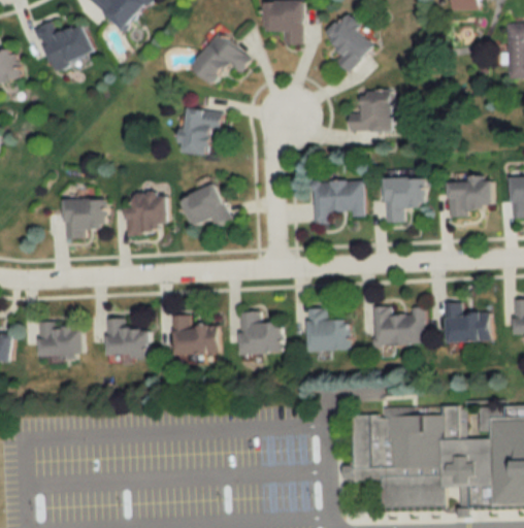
[(152,0),(90,0),(126,31),(152,0)]
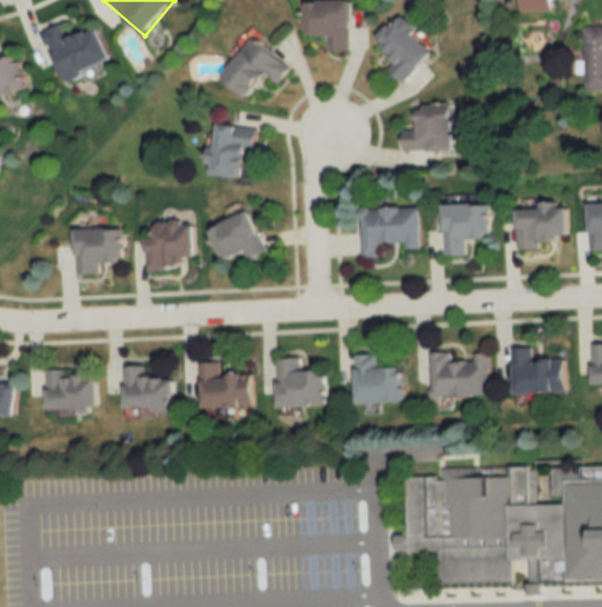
[(302,0),(302,36),(326,36),(326,51),(348,51),(348,0),(302,0)]
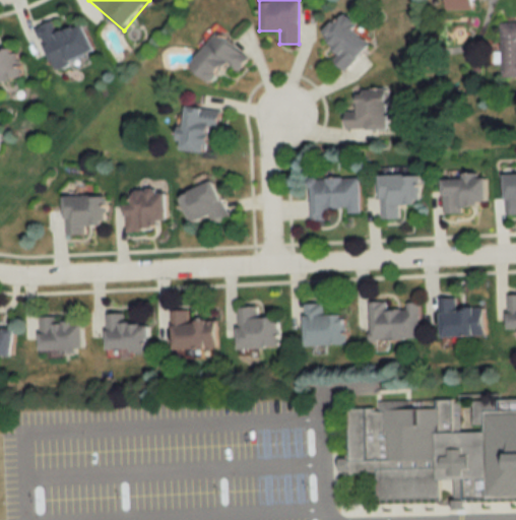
[(471,10),(471,0),(443,0),(444,10),(471,10)]
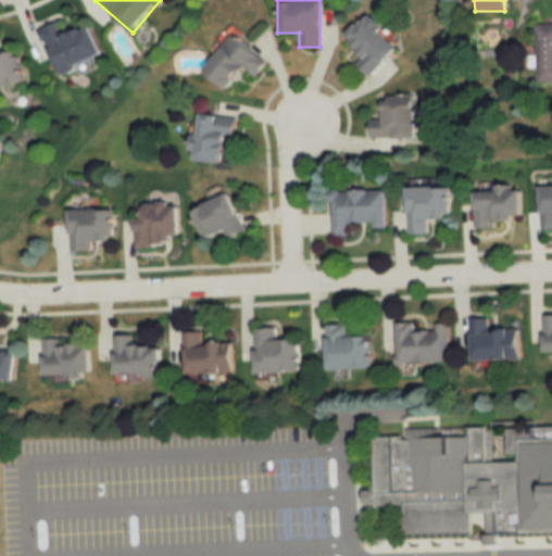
[(398,49),(368,14),(345,34),(363,55),(355,62),(366,75),(398,49)]
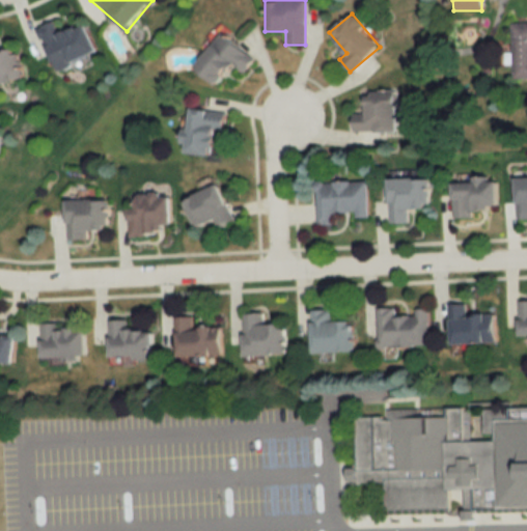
[(54,71),(98,53),(84,23),(58,34),(52,21),(36,28),(54,71)]
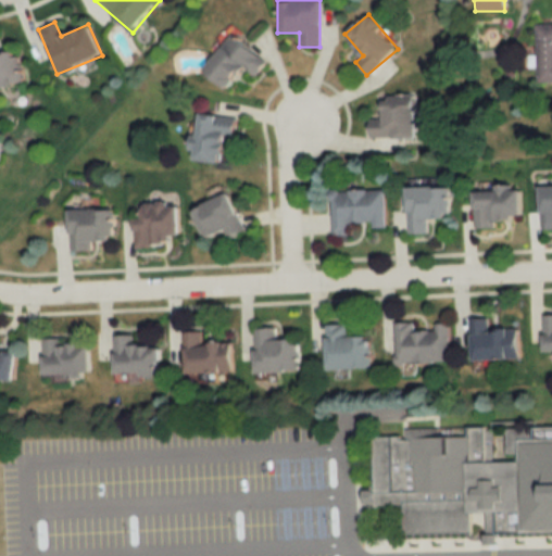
[(551,23),(535,24),(535,81),(551,81),(551,23)]
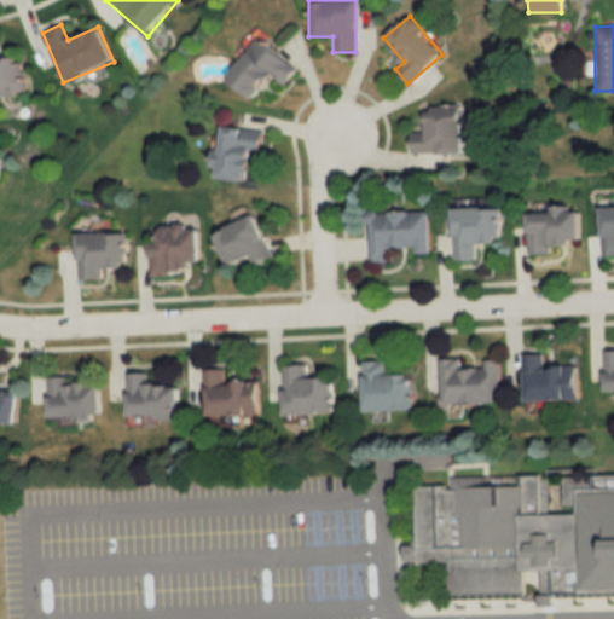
[(226,74),(250,98),(271,76),(281,85),(294,70),(260,38),(226,74)]
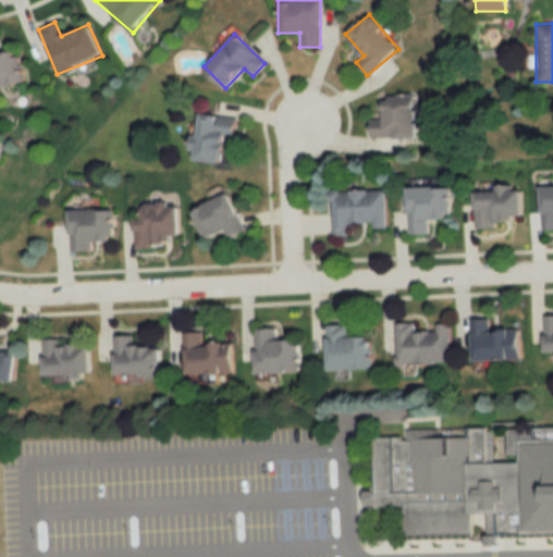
[(0,86),(21,84),(16,51),(0,53),(0,86)]
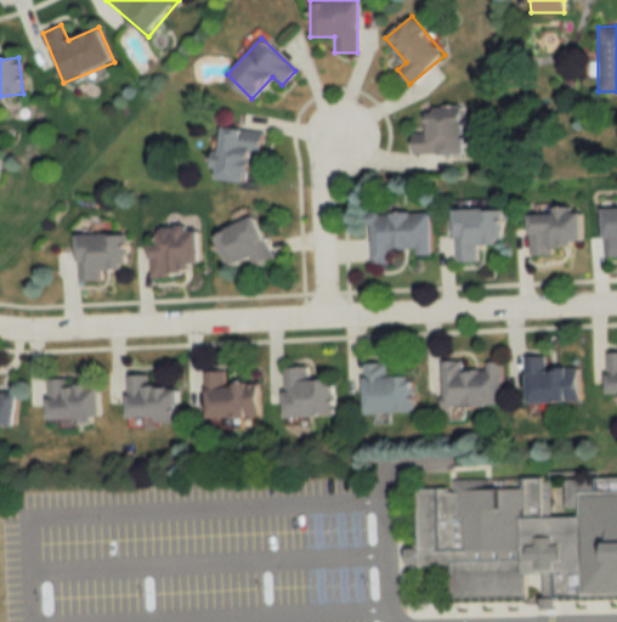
[(414,156),(465,154),(464,106),(429,107),(429,134),(413,134),(414,156)]
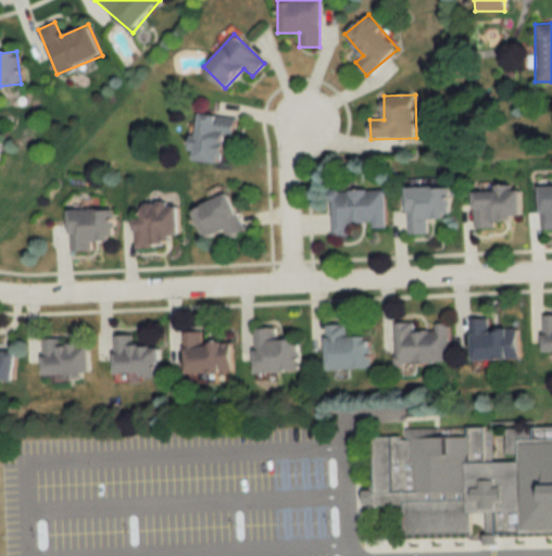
[(236,117),(200,112),(192,158),(222,163),(226,136),(233,137),(236,117)]
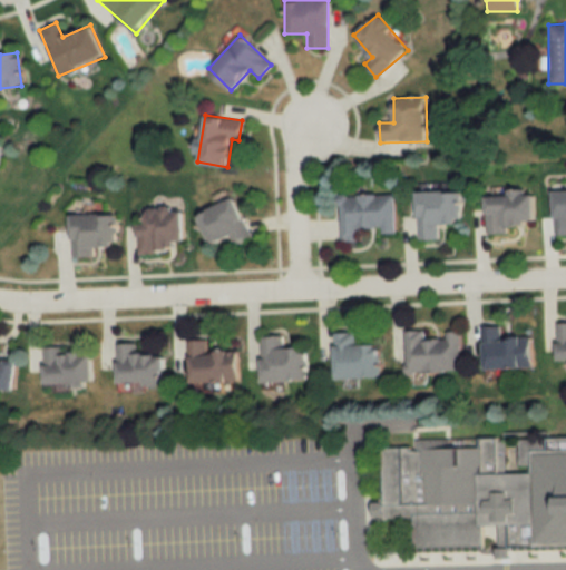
[(565,189),(553,189),(554,235),(565,234),(565,189)]
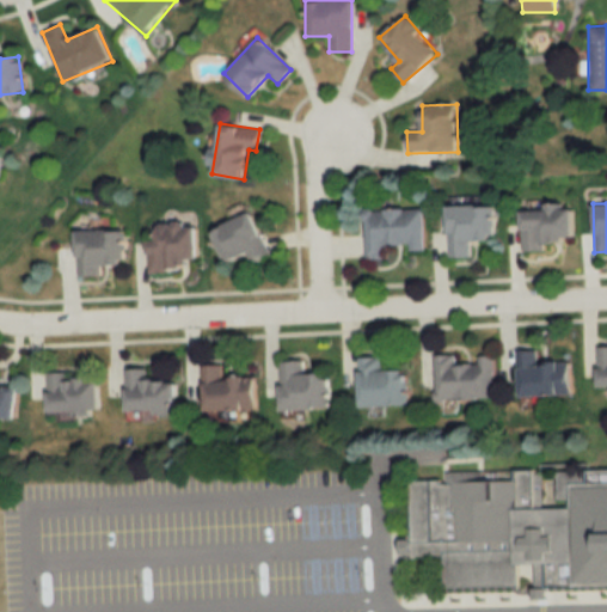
[(447,207),(447,257),(468,257),(468,240),(491,240),(491,206),(447,207)]
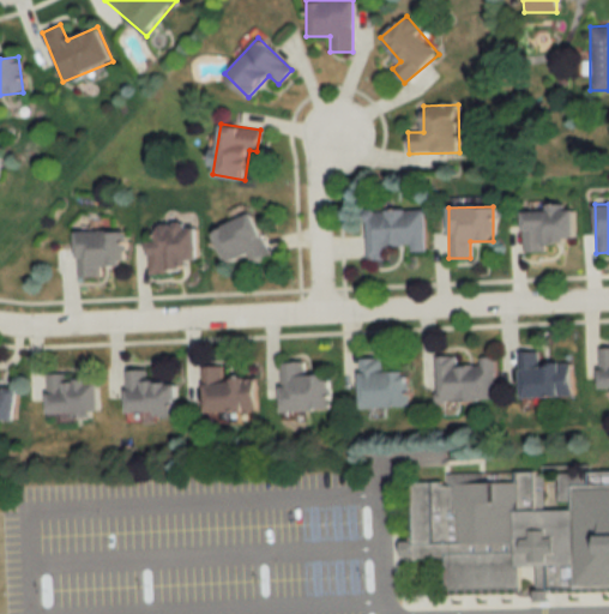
[(523,208),(523,252),(544,251),(544,241),(574,241),(574,208),(523,208)]
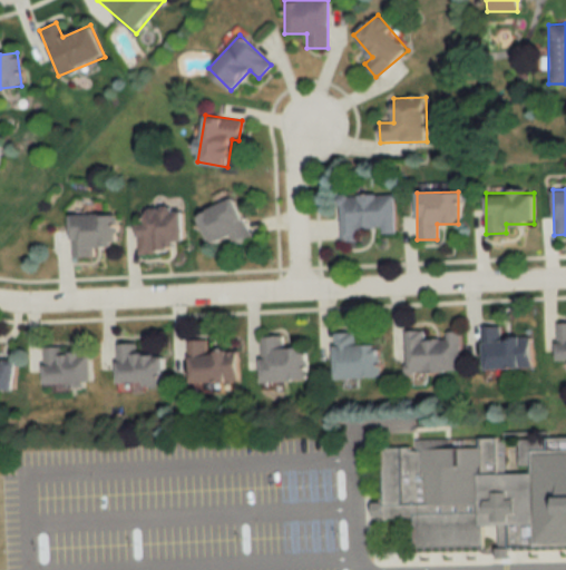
[(393,234),(392,194),(338,195),(339,243),(361,242),(360,228),(381,228),(381,234),(393,234)]
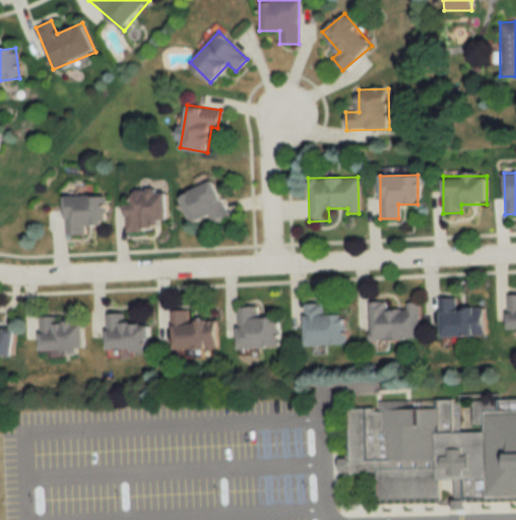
[(180,194),(190,223),(209,216),(211,223),(228,217),(214,182),(180,194)]
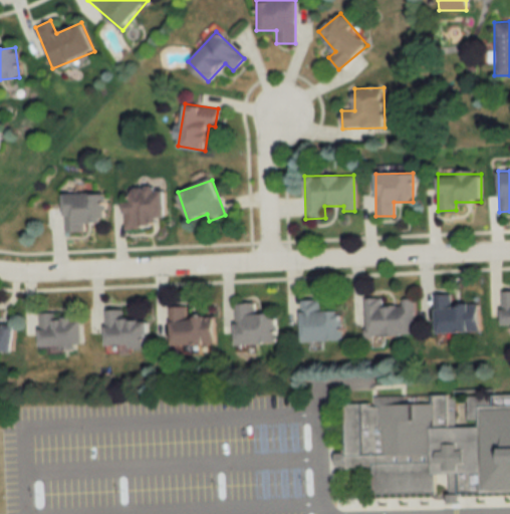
[(122,201),(122,228),(156,228),(156,217),(165,217),(165,189),(131,189),(131,201),(122,201)]
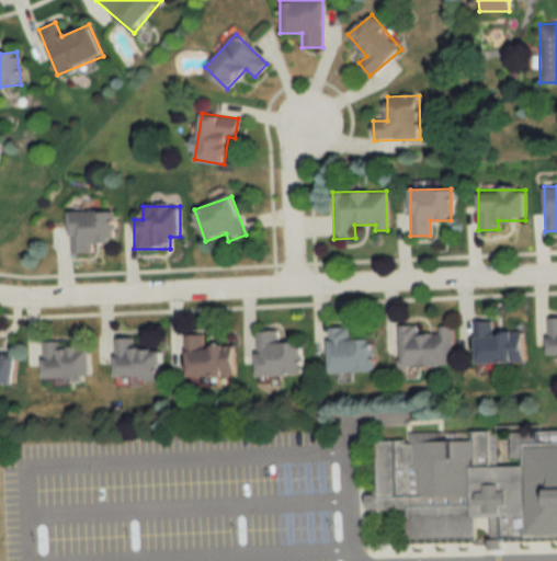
[(92,253),(92,242),(112,242),(112,210),(68,212),(69,253),(92,253)]
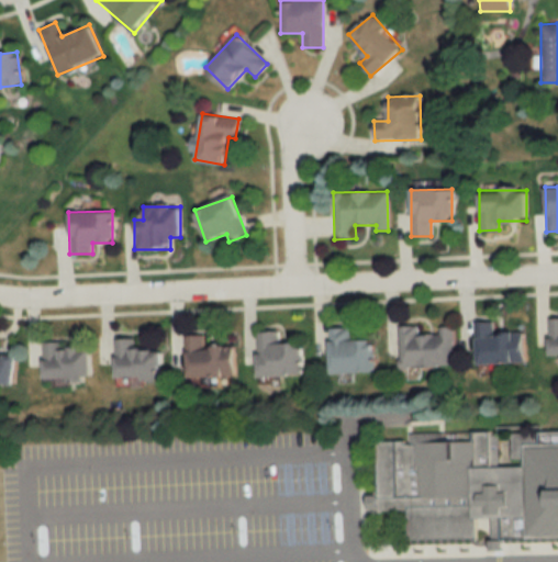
[(557,317),(548,318),(549,356),(557,355),(557,317)]
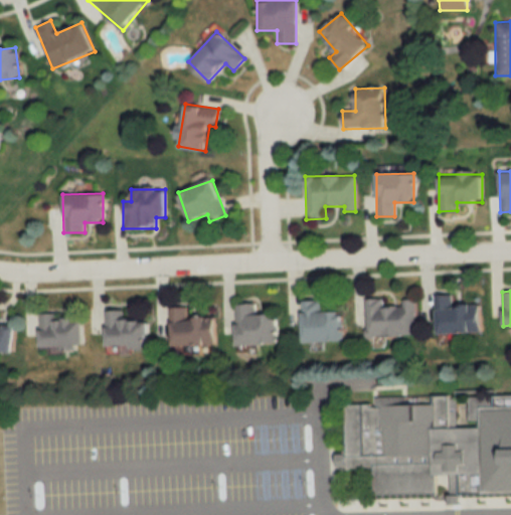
[(479,305),(452,306),(452,295),(435,295),(436,333),(480,332),(479,305)]
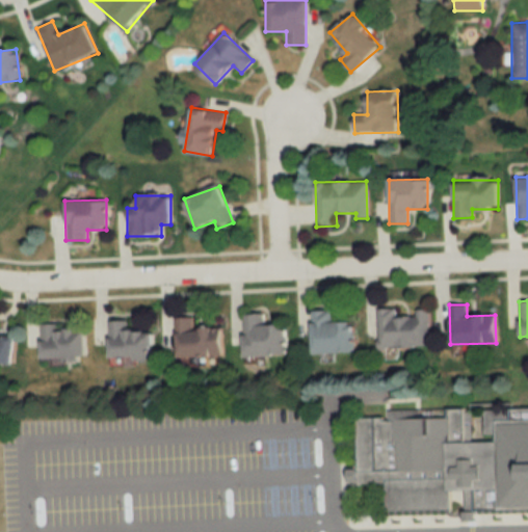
[(377,347),(429,347),(428,310),(414,310),(414,316),(395,317),(395,309),(376,309),(377,347)]
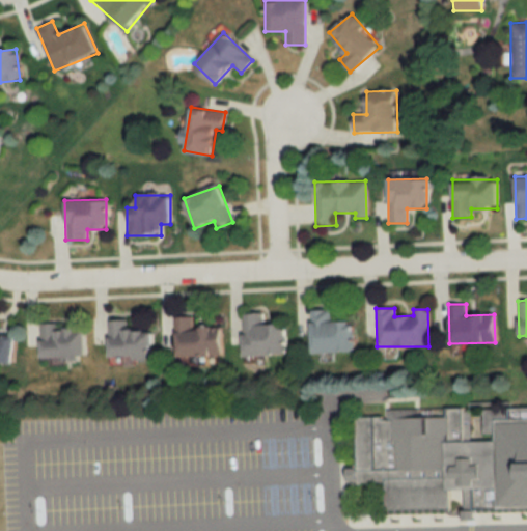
[(329,310),(311,310),(312,354),(353,353),(353,320),(330,322),(329,310)]
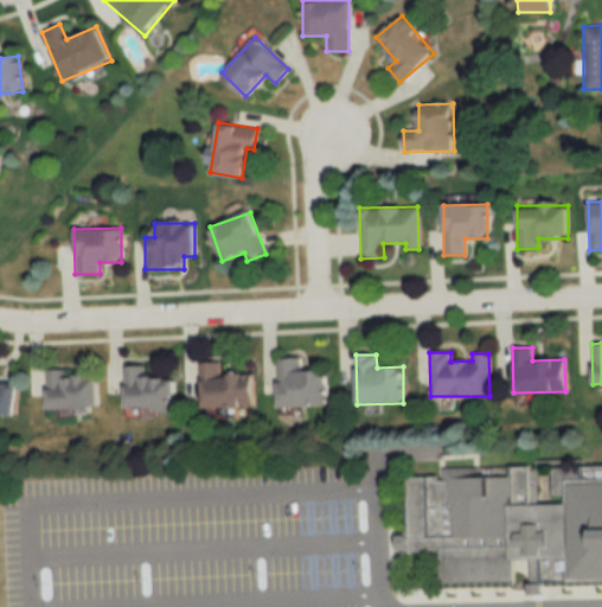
[(324,371),(300,371),(300,358),(277,359),(277,408),(325,407),(324,371)]
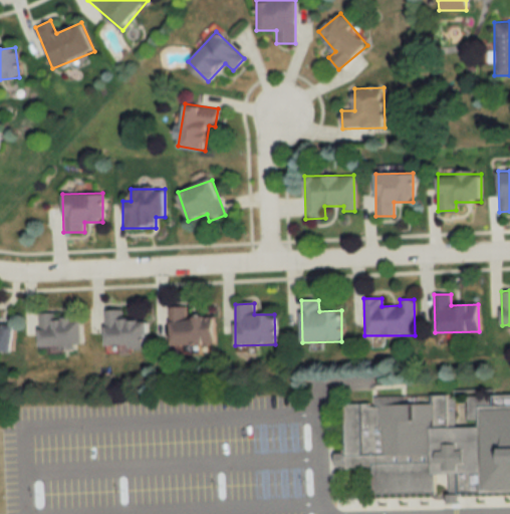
[(214,344),(214,317),(186,317),(186,306),(170,307),(171,345),(214,344)]
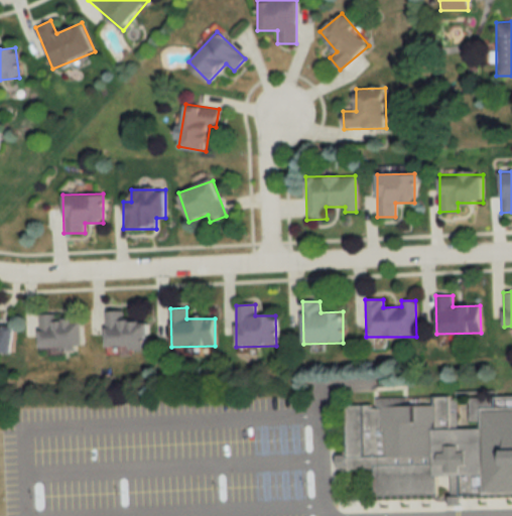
[(105,311),(106,349),(147,348),(146,319),(121,320),(121,310),(105,311)]
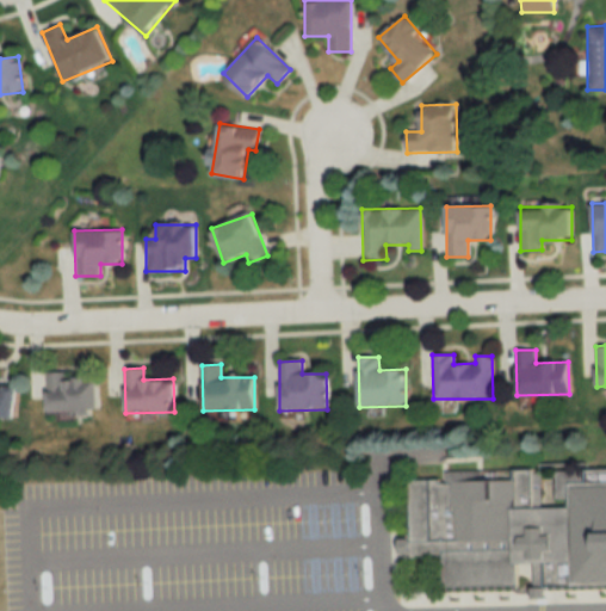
[(45,412),(98,412),(98,374),(45,375),(45,412)]
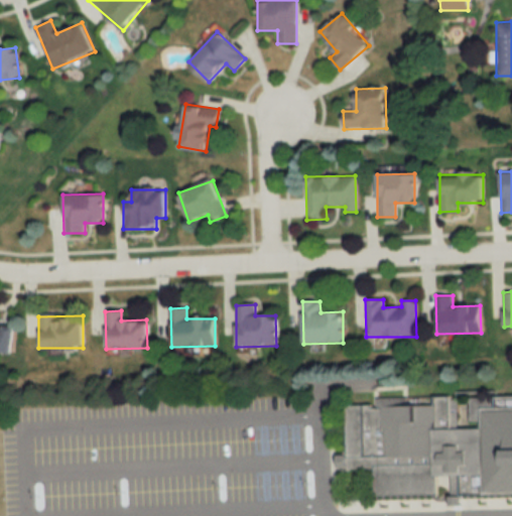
[(0,354),(11,355),(14,326),(0,325),(0,354)]
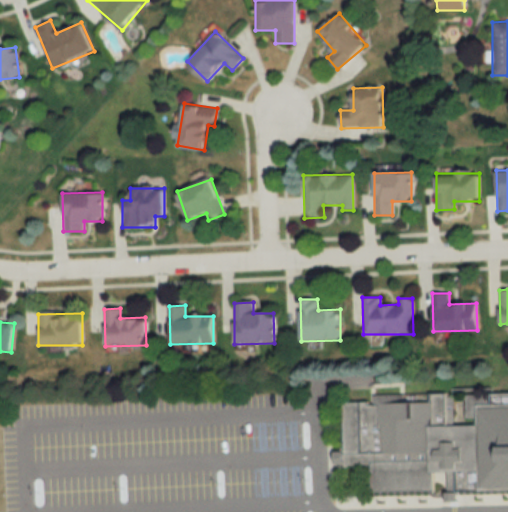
[(507,491),(507,391),(428,393),(428,397),(370,398),(370,402),(341,403),(342,452),(334,452),(334,466),(369,465),(369,491),(432,490),(432,480),(445,479),(445,492),(507,491)]
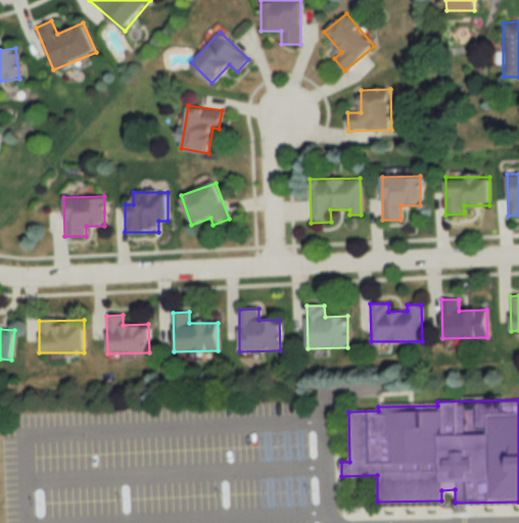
All buildings are outlined.
